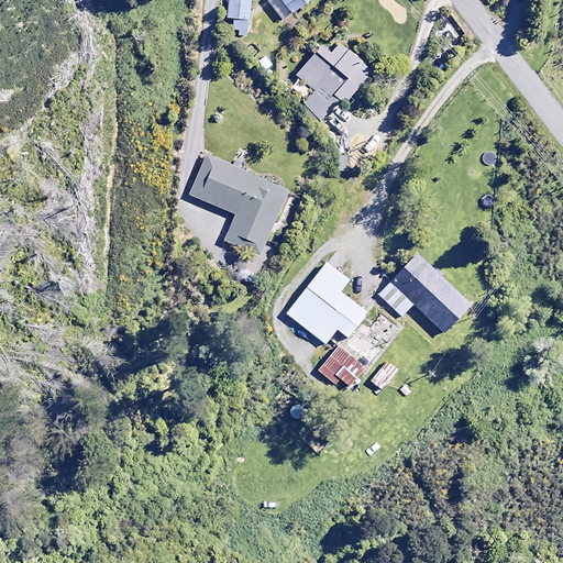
[(227,0),(224,18),(232,19),(231,29),(238,30),(236,35),(244,35),(249,0),(227,0)]
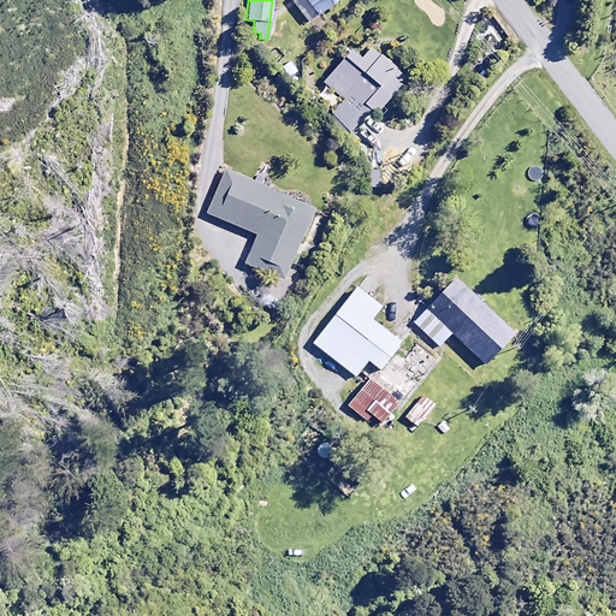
[(333,0),(289,0),(306,22),(333,0)]
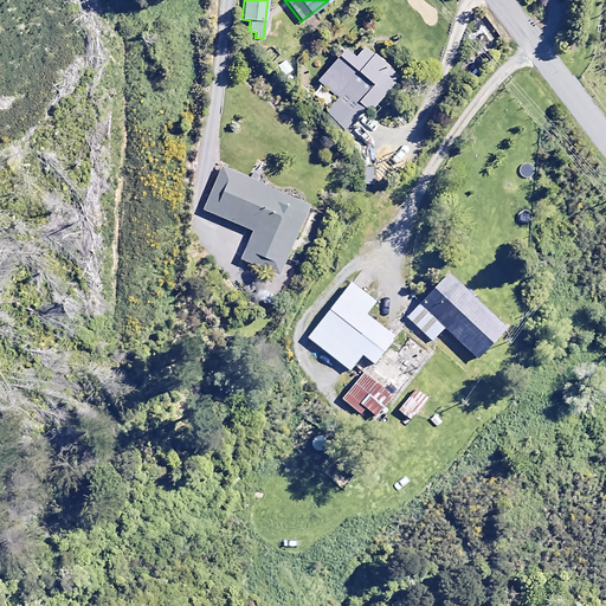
[(398,76),(362,46),(354,57),(343,49),(316,81),(335,97),(321,115),(341,131),(362,107),(367,111),(398,76)]
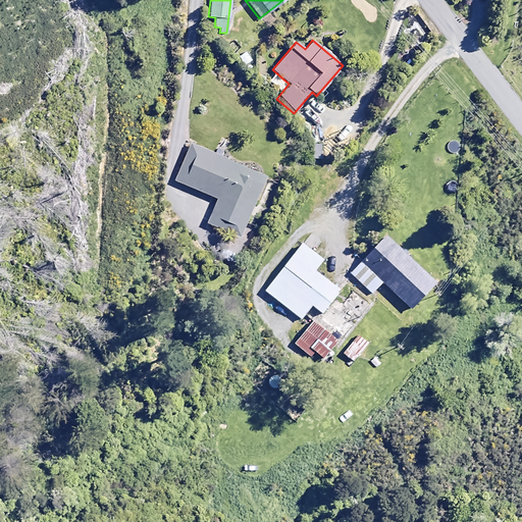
[(265,177),(190,144),(173,180),(216,200),(206,223),(239,238),(265,177)]
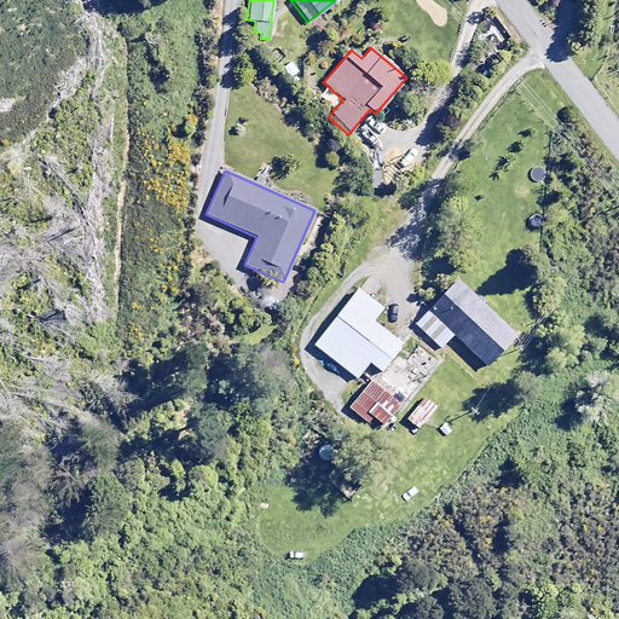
[(514,336),(455,281),(414,325),(440,350),(451,336),(485,368),(514,336)]
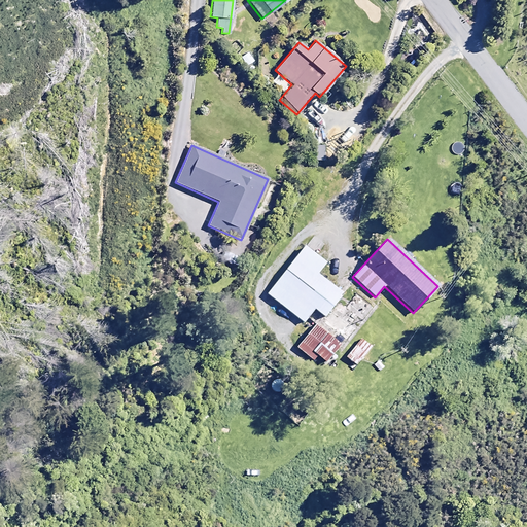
[(324,264),(303,247),(266,294),(302,322),(307,317),(312,320),(318,313),(323,316),(341,293),(316,274),(324,264)]
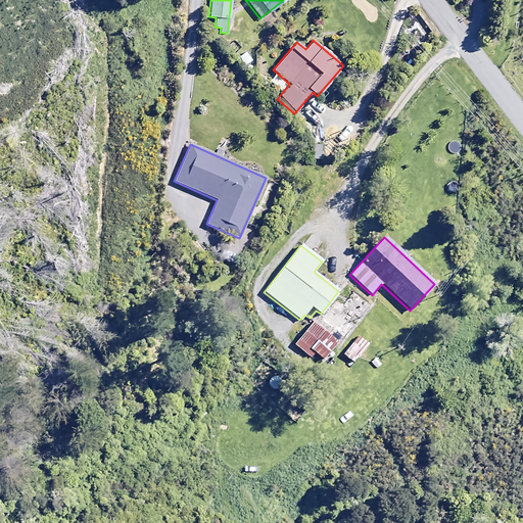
[(239,253),(228,248),(223,259),(235,265),(239,253)]
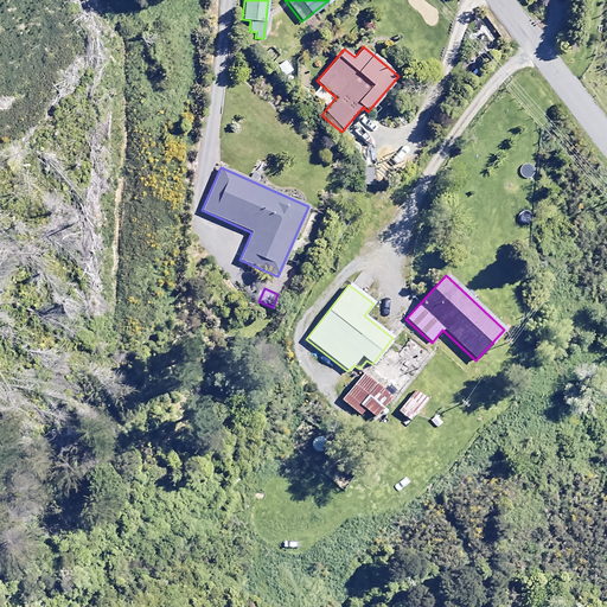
[(358,414),(363,408),(378,421),(432,357),(410,339),(397,353),(389,347),(370,370),(379,378),(375,384),(362,374),(340,400),(358,414)]
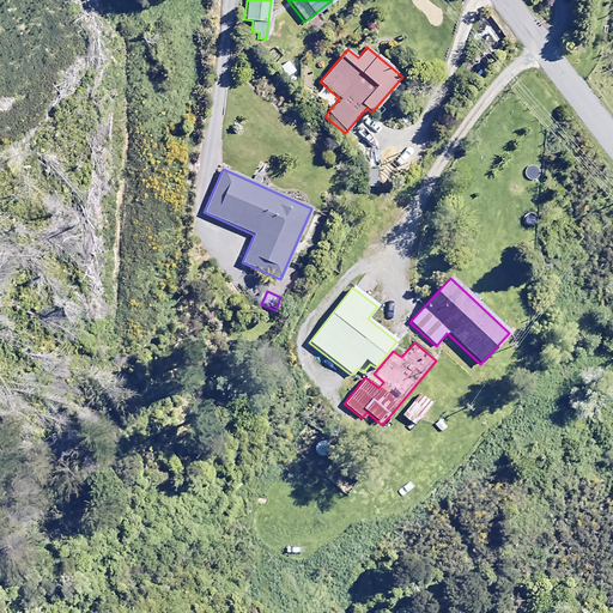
[(431,404),(419,394),(401,416),(412,425),(431,404)]
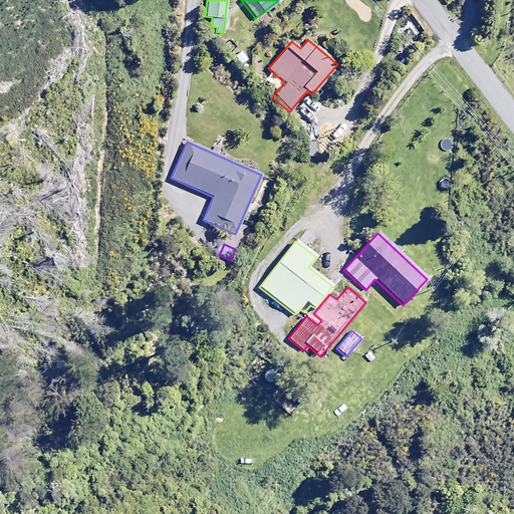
All buildings are outlined.
